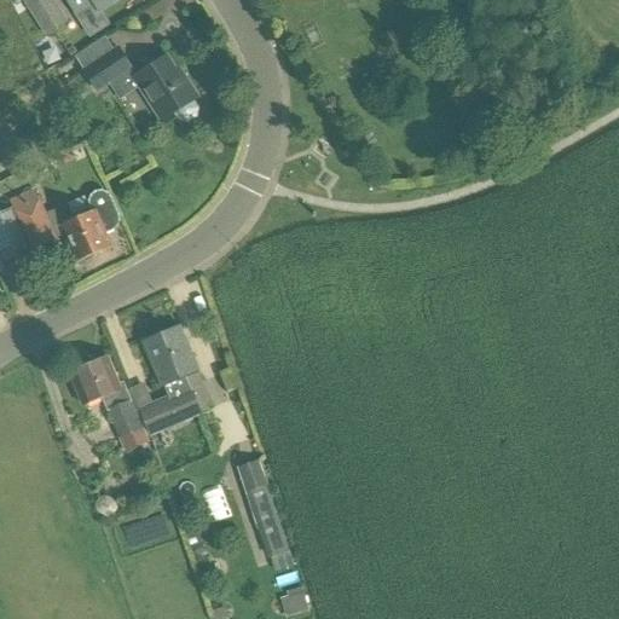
[(22,0),(47,38),(69,23),(53,0),(22,0)]
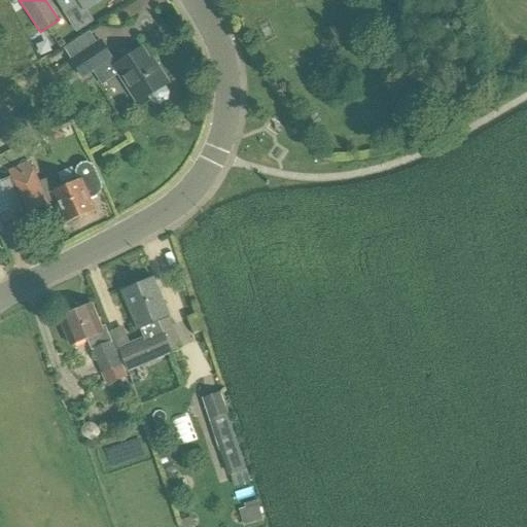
[(57,0),(65,11),(80,2),(85,10),(101,0),(57,0)]
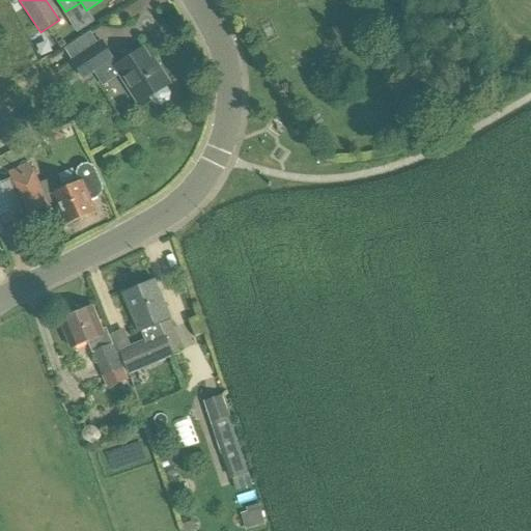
[(64,48),(73,60),(83,78),(112,59),(102,42),(99,44),(90,31),(64,48)]
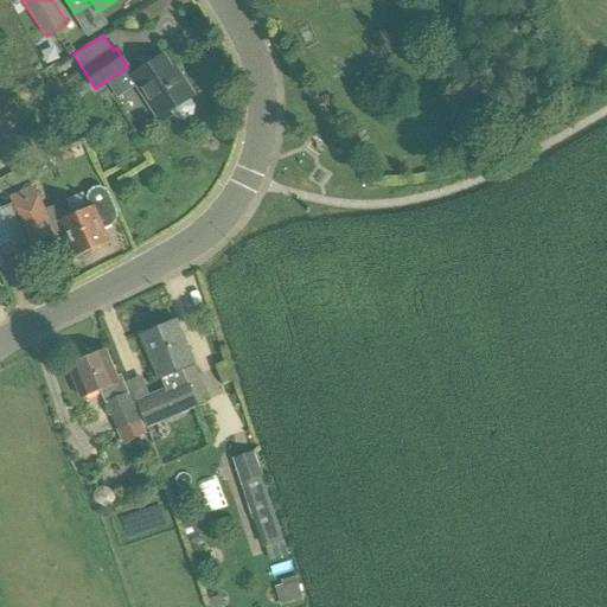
[(132,77),(158,119),(171,110),(176,117),(183,120),(191,114),(192,108),(187,100),(190,97),(178,80),(176,81),(161,58),(132,77)]
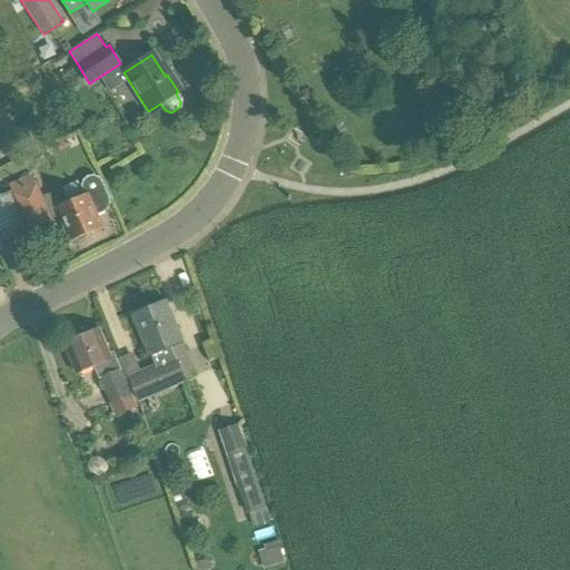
[(110,206),(109,202),(101,184),(98,179),(94,177),(88,178),(84,182),(82,187),(82,192),(84,196),(58,207),(55,197),(50,196),(42,198),(37,185),(20,192),(17,183),(8,186),(10,192),(0,196),(0,233),(3,242),(61,217),(71,242),(104,227),(99,217),(104,215),(108,212),(110,206)]
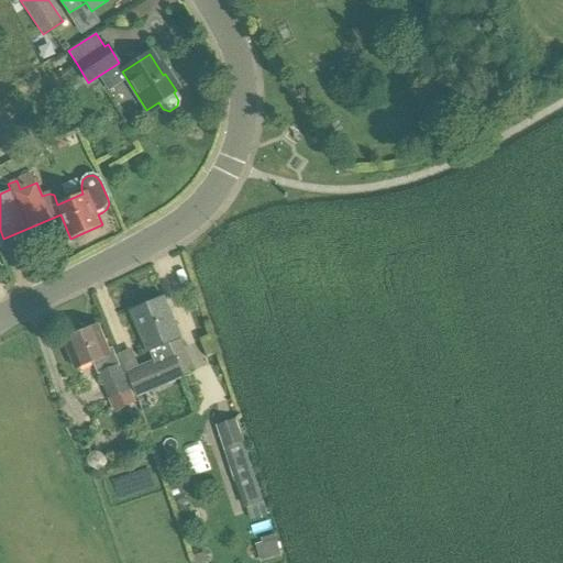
[(146,351),(147,350),(168,342),(180,337),(164,298),(130,311),(146,351)]
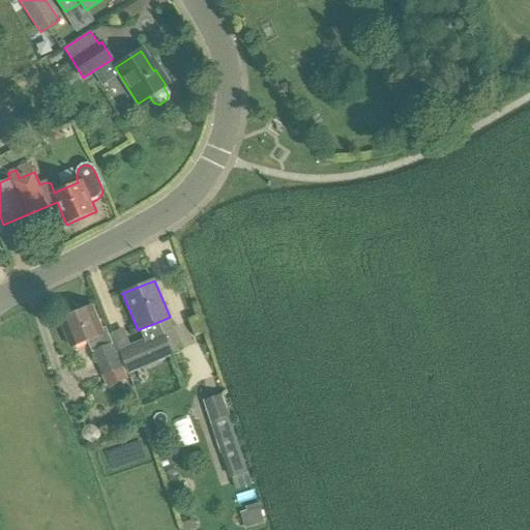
[(60,320),(70,346),(86,340),(91,352),(101,377),(102,376),(108,388),(127,381),(122,367),(113,343),(110,344),(105,332),(102,332),(92,306),(60,320)]
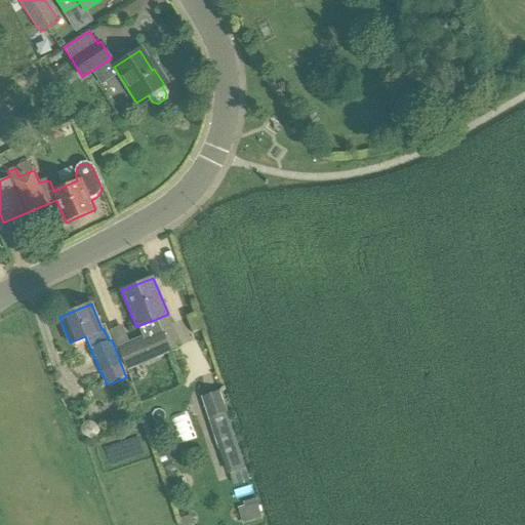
[(157,319),(137,326),(143,338),(119,348),(128,369),(170,351),(162,329),(161,329),(157,319)]
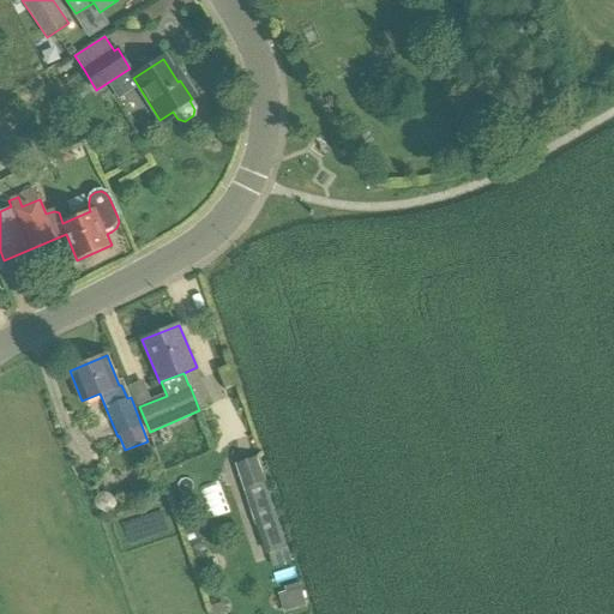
[(233,464),(263,555),(282,549),(252,458),(233,464)]
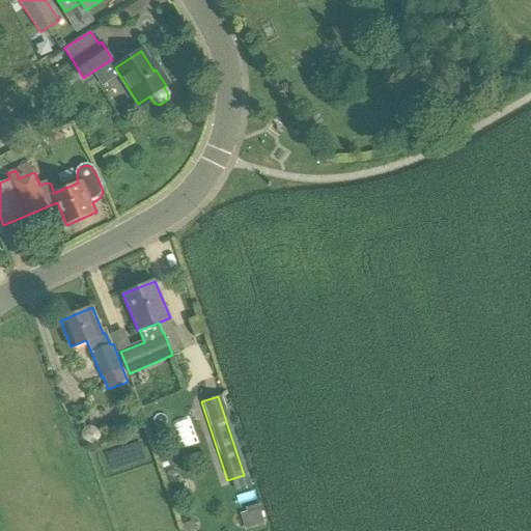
[(85,440),(90,443),(91,443),(92,443),(93,443),(94,442),(95,442),(95,441),(96,441),(96,440),(96,439),(98,439),(98,438),(98,437),(98,436),(98,435),(96,435),(96,434),(91,430),(90,429),(89,430),(88,430),(87,430),(86,431),(85,432),(85,434),(84,434),(84,435),(84,436),(84,437),(84,438),(84,439),(85,439),(85,440)]
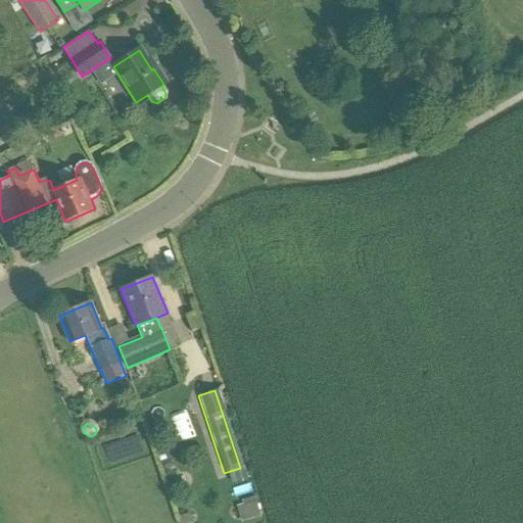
[(255,501),(238,506),(241,516),(258,511),(255,501)]
